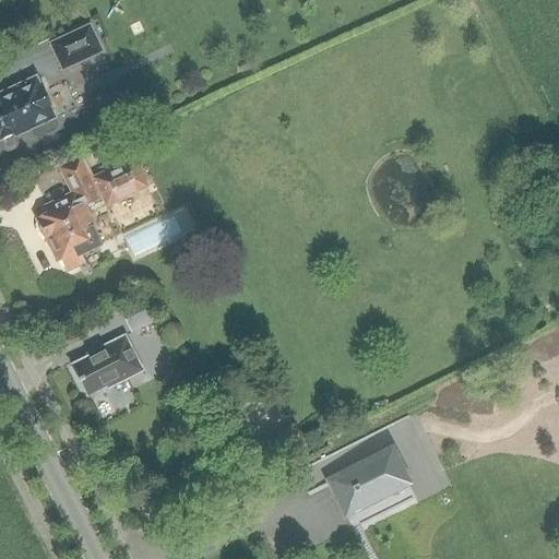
[(102,52),(90,27),(49,46),(61,71),(102,52)]
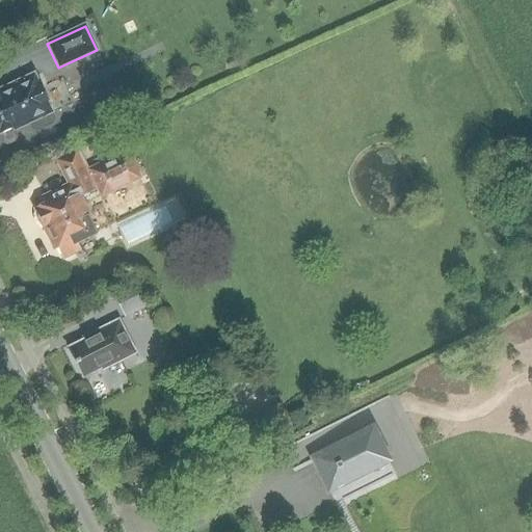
[(0,86),(0,140),(0,142),(6,144),(14,141),(15,136),(12,131),(28,124),(31,131),(36,133),(52,126),(54,121),(38,88),(33,90),(26,75),(0,86)]
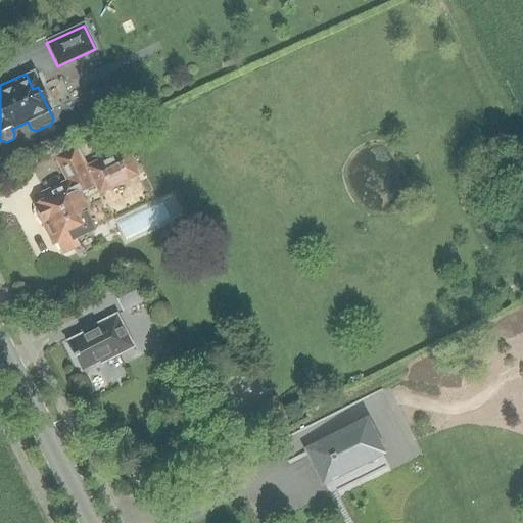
[(43,203),(35,207),(36,209),(35,211),(35,216),(37,219),(39,222),(42,223),(52,243),(54,242),(60,254),(76,247),(72,239),(90,231),(82,216),(85,214),(76,194),(93,185),(97,193),(138,173),(126,147),(85,167),(77,148),(55,158),(67,182),(39,196),(43,203)]
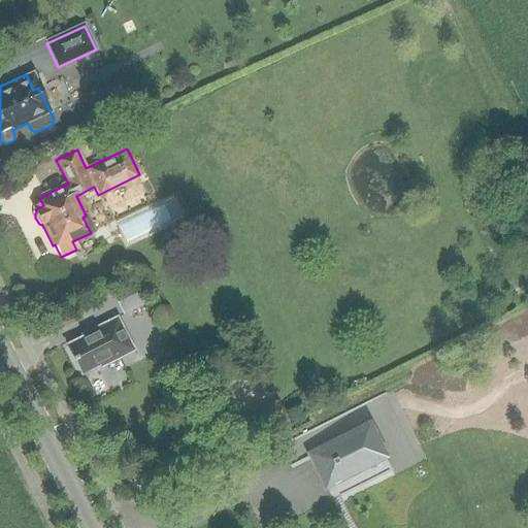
[(136,295),(117,304),(123,316),(142,306),(136,295)]
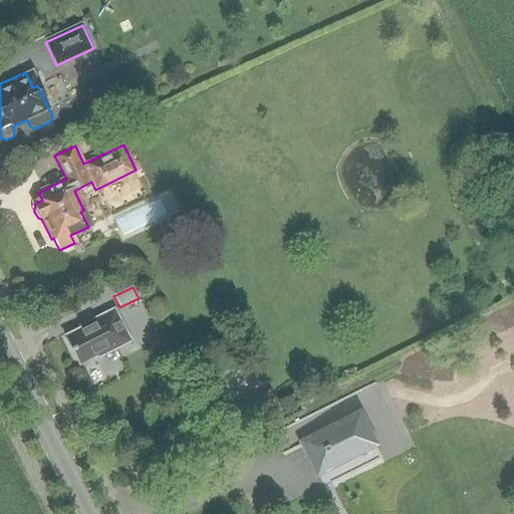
[(84,325),(85,326),(64,337),(78,365),(95,357),(96,359),(130,342),(113,310),(84,325)]
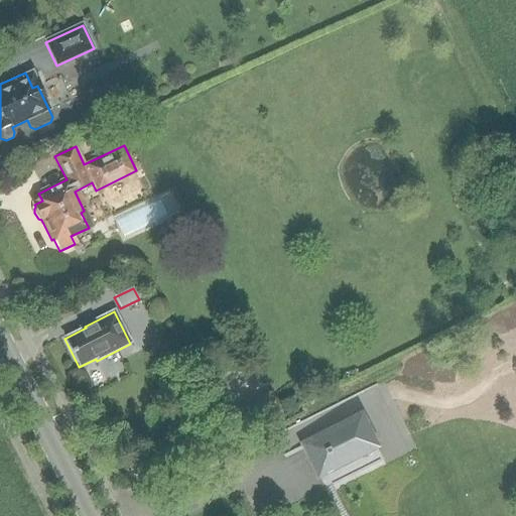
[(310,441),(326,472),(383,442),(368,413),(310,441)]
